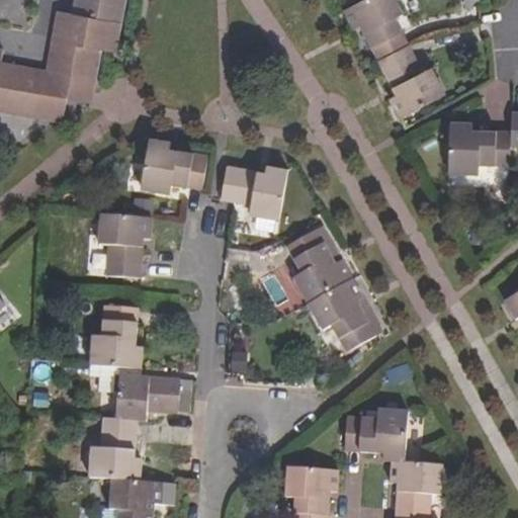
[(0,0),(0,111),(39,118),(41,109),(65,113),(68,99),(70,89),(94,93),(102,51),(117,53),(126,0),(0,0)]
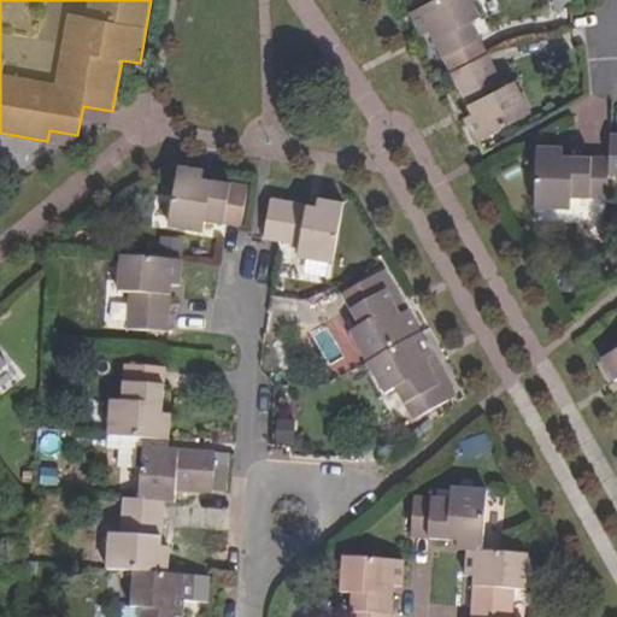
[(487,53),(470,22),(481,16),(472,0),(433,0),(410,12),(422,35),(430,31),(451,72),(487,53)]
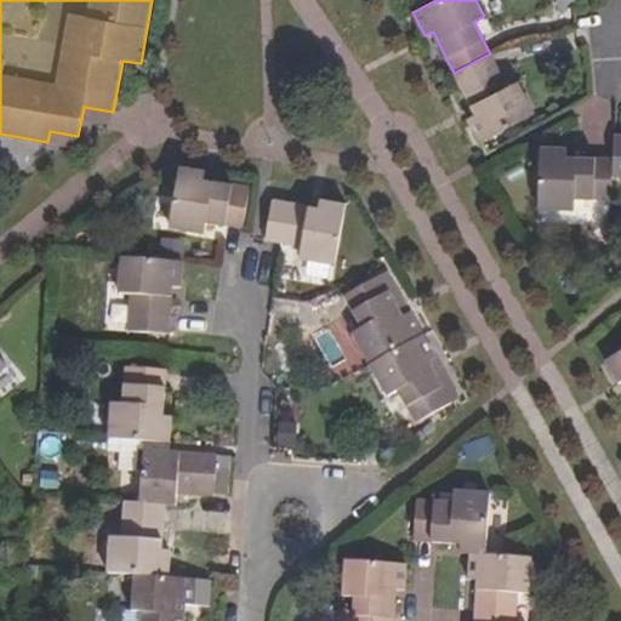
[(535,113),(518,81),(508,86),(490,53),(454,73),(476,114),(467,119),(480,142),(535,113)]
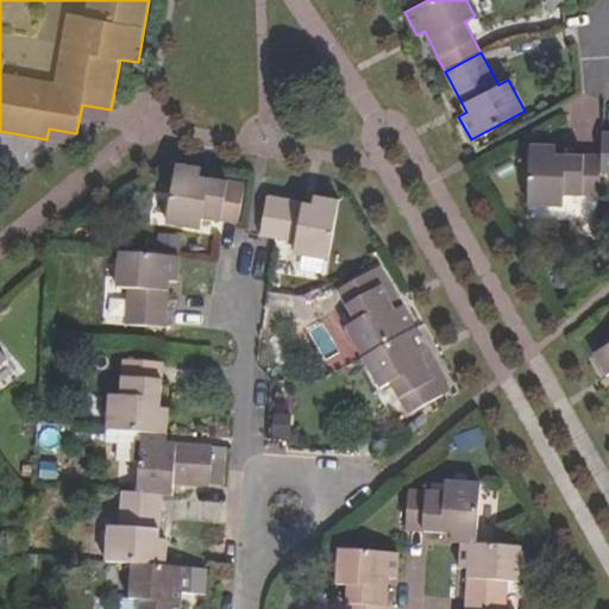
[(110,121),(111,110),(82,105),(80,117),(110,121)]
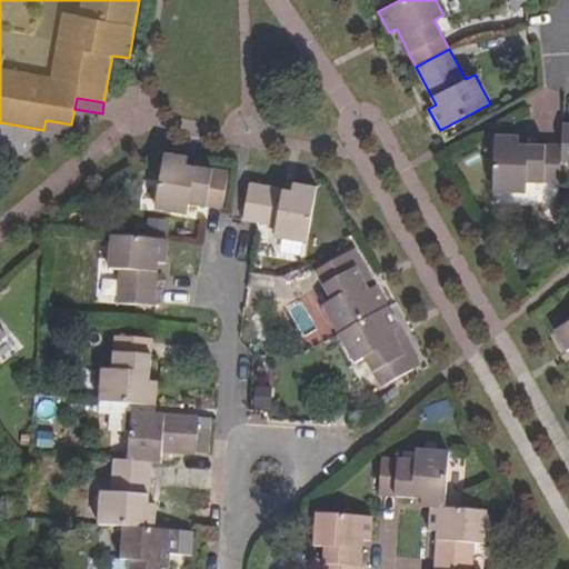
[(69,136),(71,125),(46,120),(43,130),(69,136)]
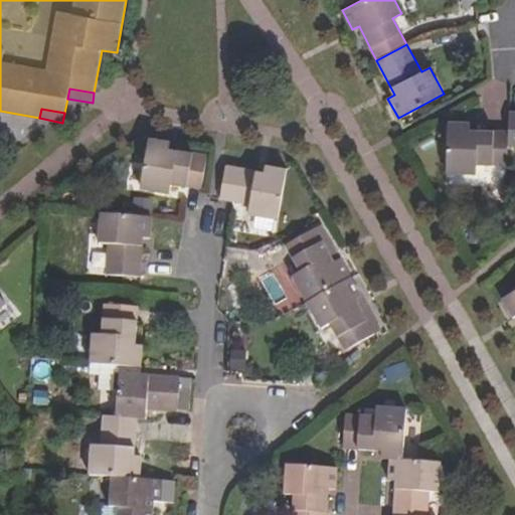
[(509,145),(509,131),(471,129),(471,122),(449,121),(447,172),(477,173),(478,164),(508,165),(509,145)]
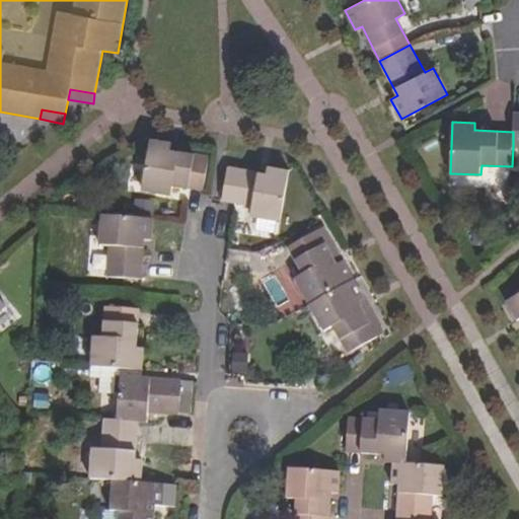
[(204,191),(210,155),(170,148),(171,142),(150,139),(142,190),(172,195),(173,186),(204,191)]
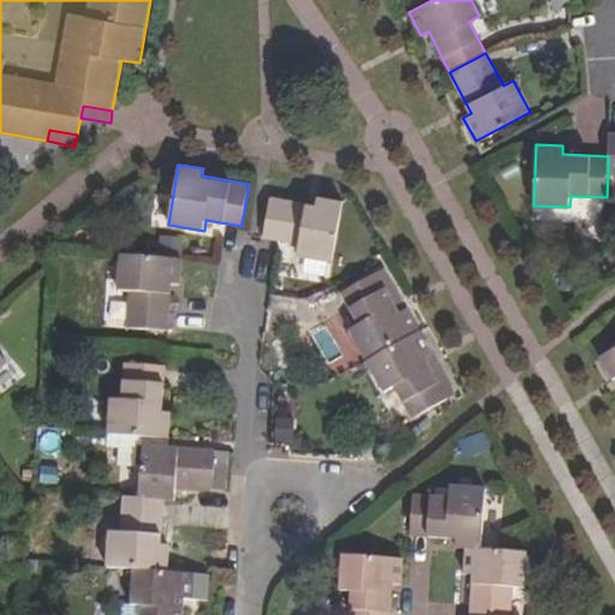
[(333,262),(344,201),(317,196),(316,204),(270,197),(263,238),(299,244),(297,255),(333,262)]
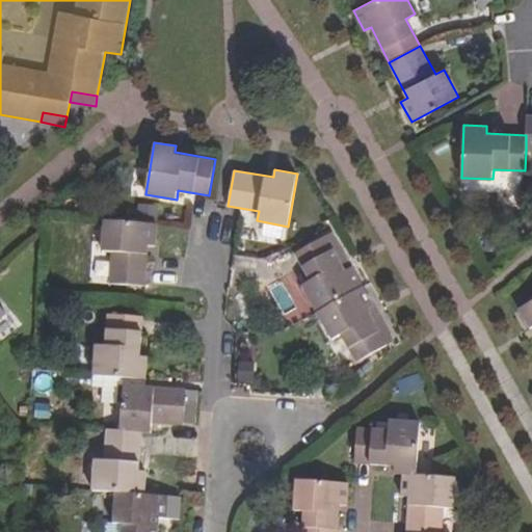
[(145,288),(149,247),(156,247),(158,224),(104,220),(102,251),(112,253),(109,284),(145,288)]
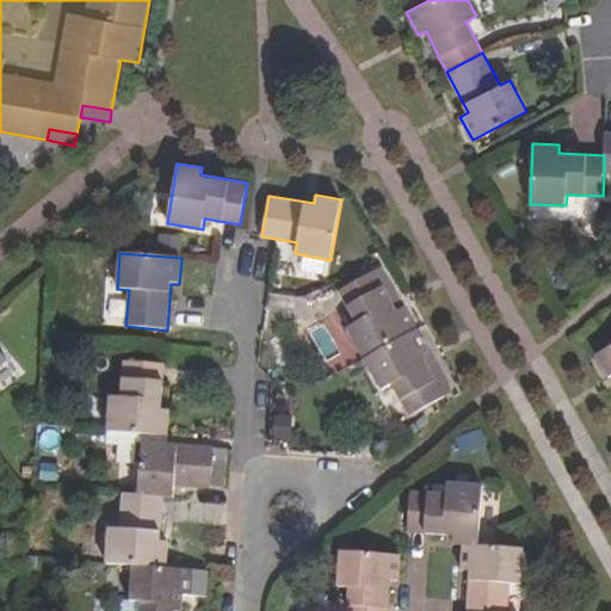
[(403,308),(381,267),(374,272),(396,312),(403,308)]
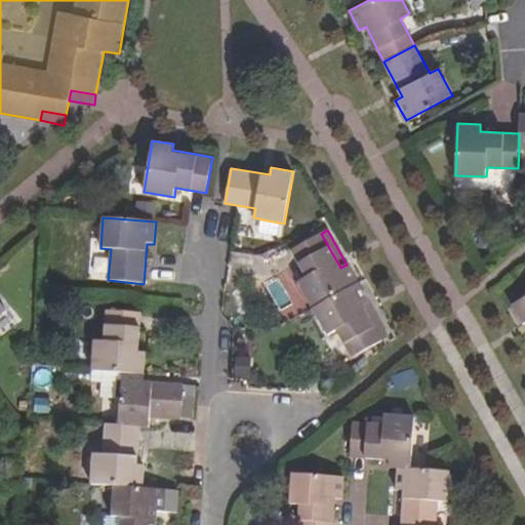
[(340,268),(321,234),(291,251),(307,278),(297,283),(313,310),(358,284),(347,265),(340,268)]
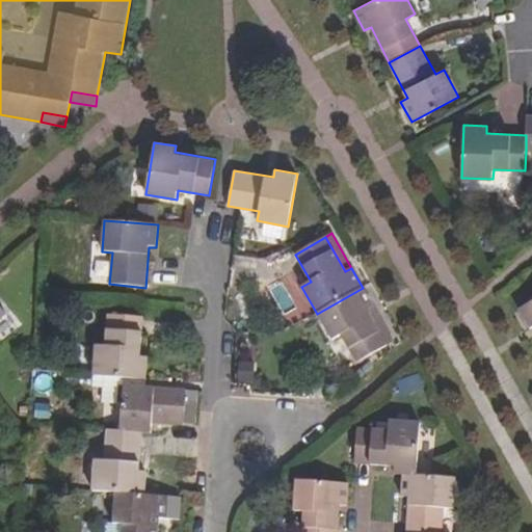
[(363,288),(317,314),(333,341),(342,336),(356,363),(387,347),(368,312),(374,308),(363,288)]
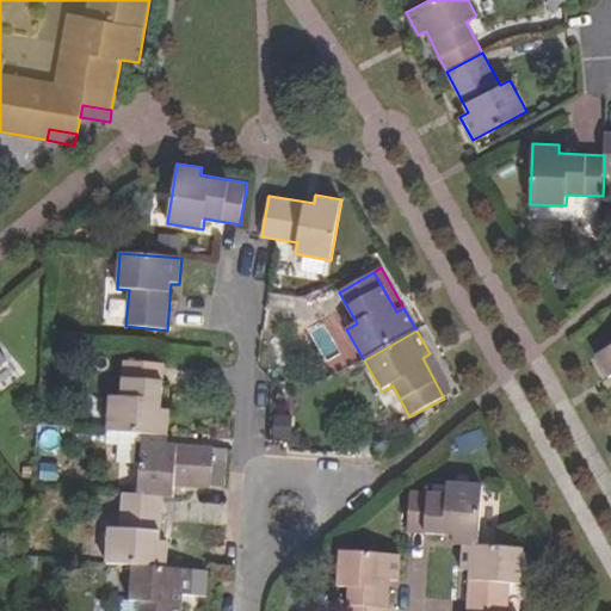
[(610,347),(596,357),(609,380),(610,377),(610,347)]
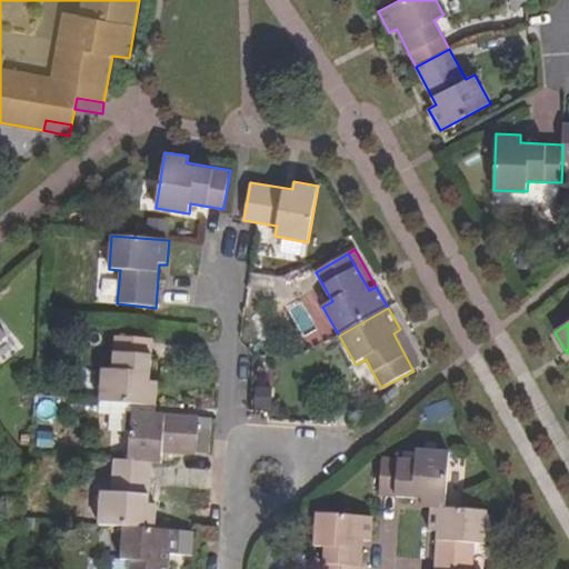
[(421,367),(400,329),(393,333),(413,371),(421,367)]
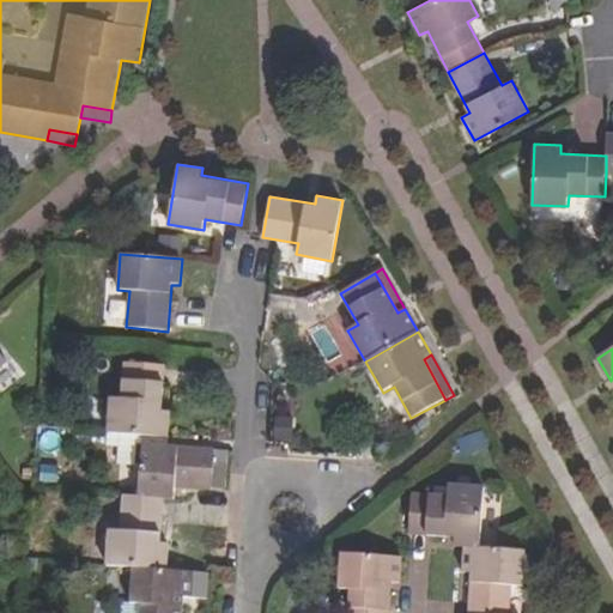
[(170,439),(171,413),(162,413),(165,365),(123,363),(121,399),(109,398),(108,434),(143,437),(169,439),(170,439)]
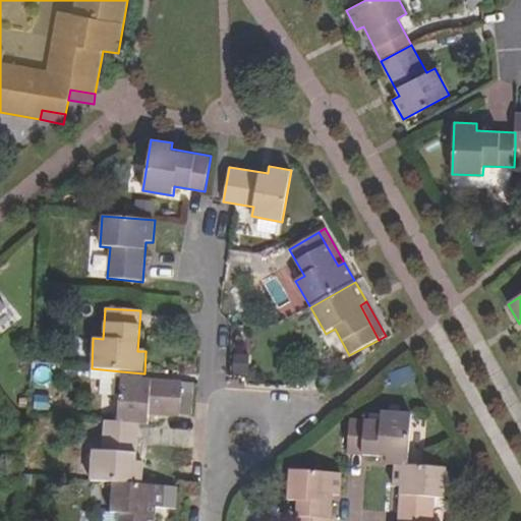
[(179,417),(182,383),(143,380),(143,373),(121,371),(117,422),(139,424),(149,425),(149,415),(179,417)]
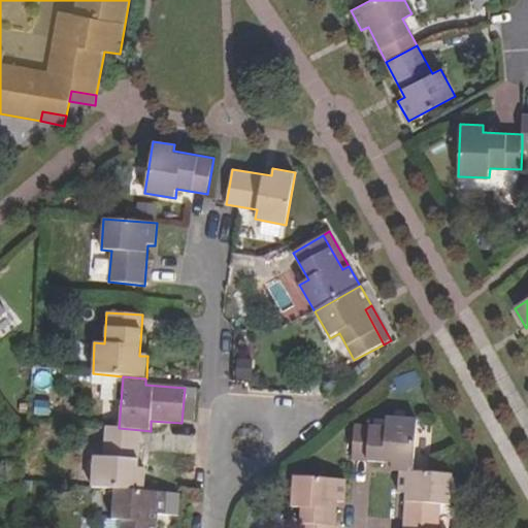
[(414,472),(418,421),(387,419),(386,428),(355,426),(353,460),(392,463),(391,471),(400,471),(414,472)]
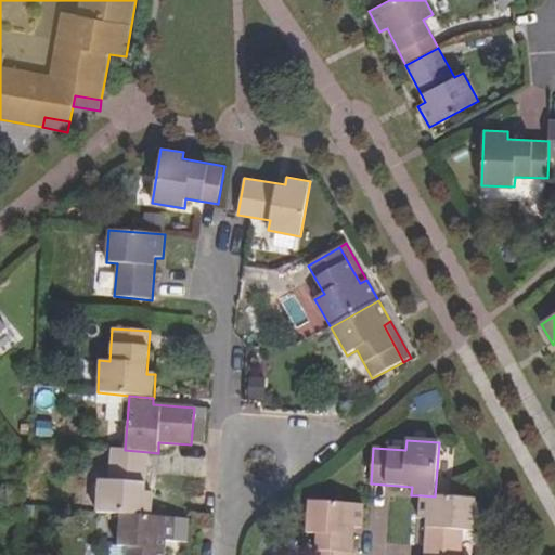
[(145,492),(149,452),(125,450),(112,449),(108,481),(99,480),(95,512),(120,514),(152,516),(154,493),(145,492)]
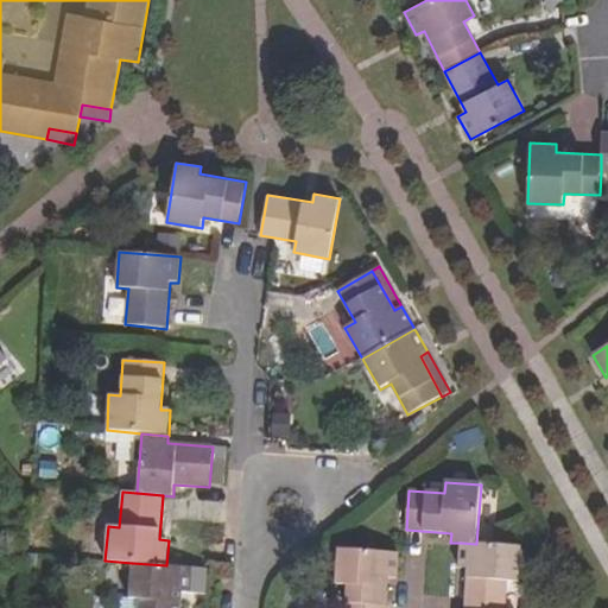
[(518,583),(520,546),(476,544),(461,543),(460,569),(467,569),(463,607),(505,607),(507,582),(518,583)]
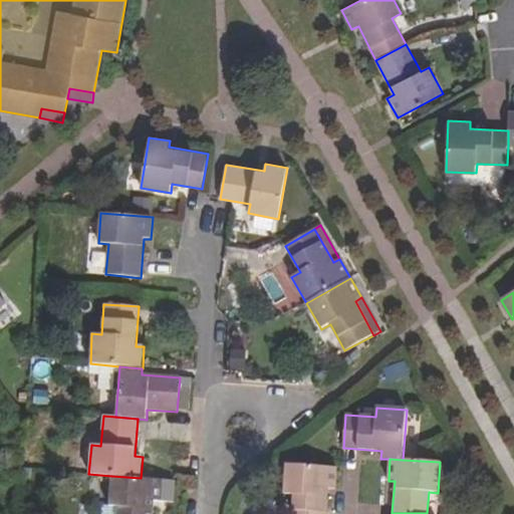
[(326,513),(328,490),(335,490),(336,468),(286,465),(284,495),(294,495),(292,513),(326,513)]
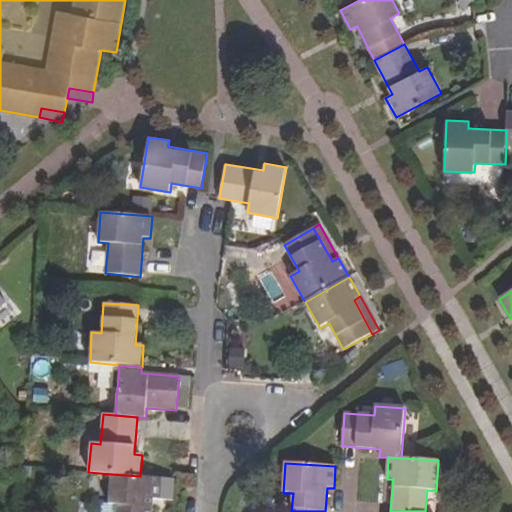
[(152,511),(153,499),(161,500),(162,479),(140,476),(111,474),(109,504),(118,505),(117,511),(152,511)]
